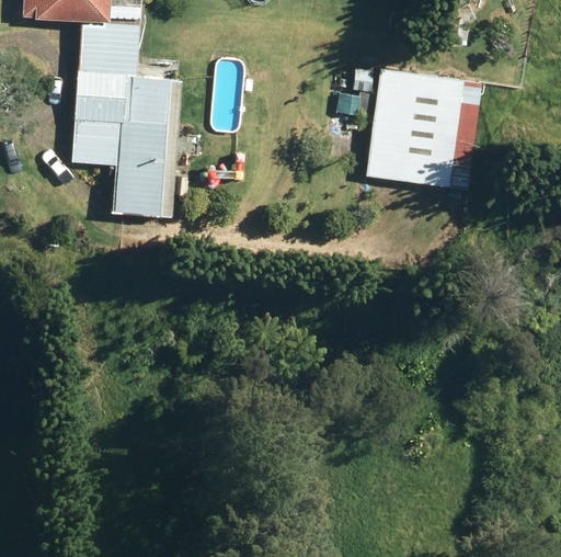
[(22,0),(22,16),(110,22),(111,0),(22,0)]
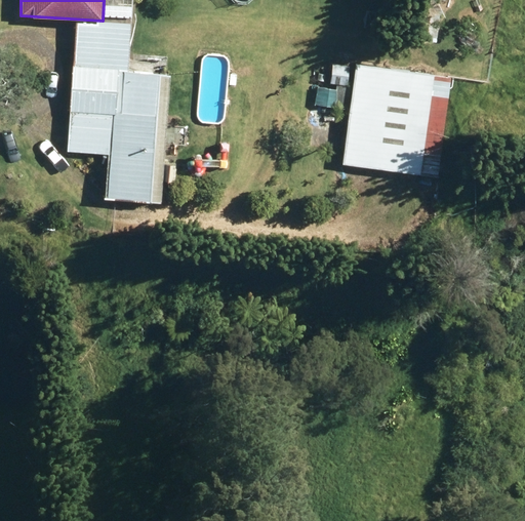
[(74,110),(115,113),(118,69),(115,68),(118,25),(74,22),(71,68),(76,68),(74,110)]
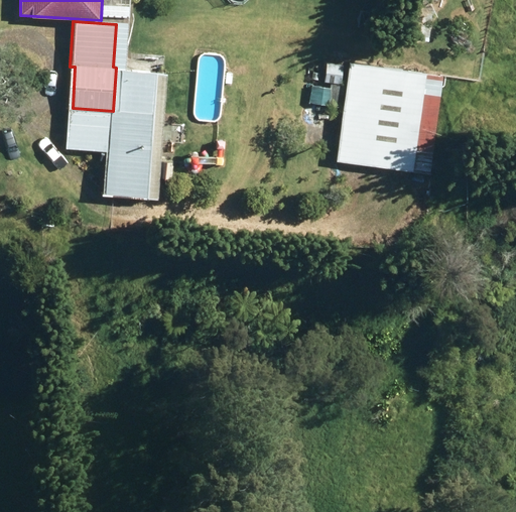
[(337,163),(413,172),(426,73),(349,64),(337,163)]
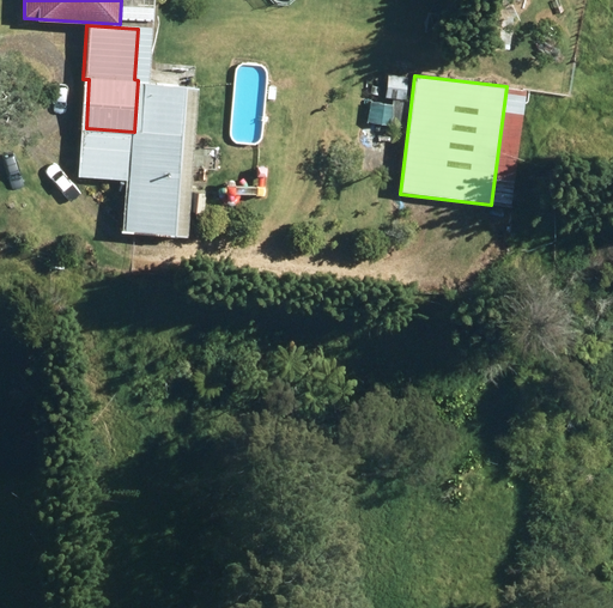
[(186,86),(139,83),(133,184),(111,183),(109,231),(176,236),(186,86)]
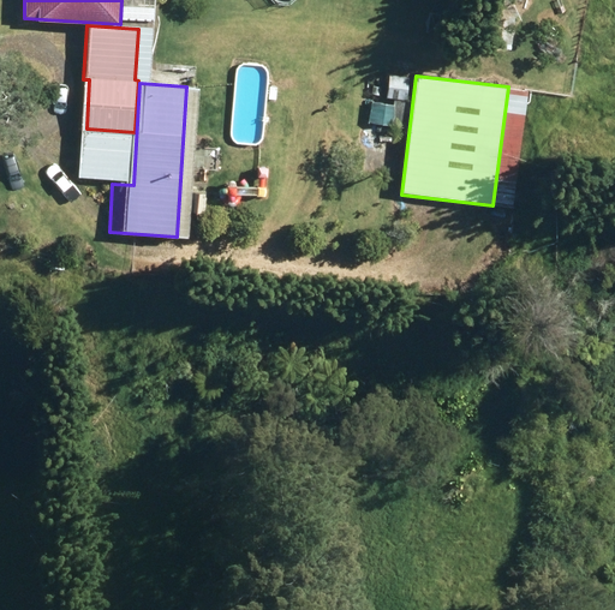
[(372,102),(369,125),(389,127),(393,106),(372,102)]
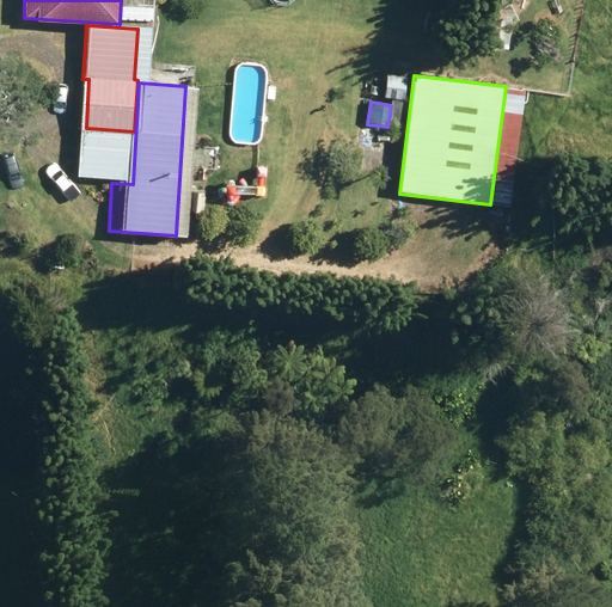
[(129,132),(80,129),(78,177),(127,181),(129,132)]
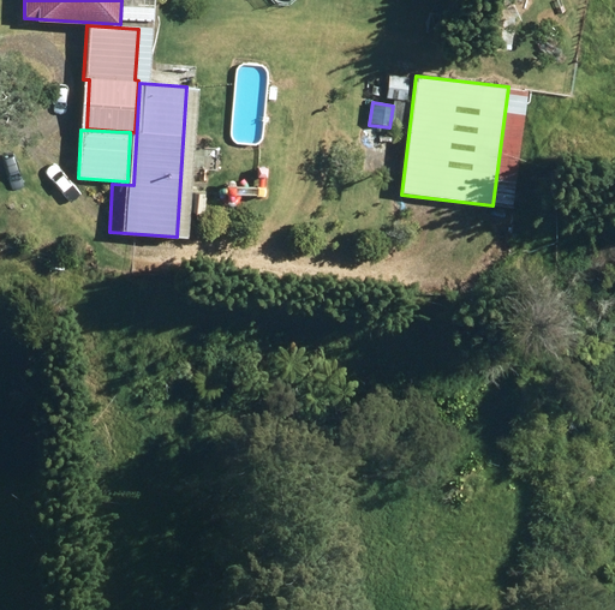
All buildings are outlined.
